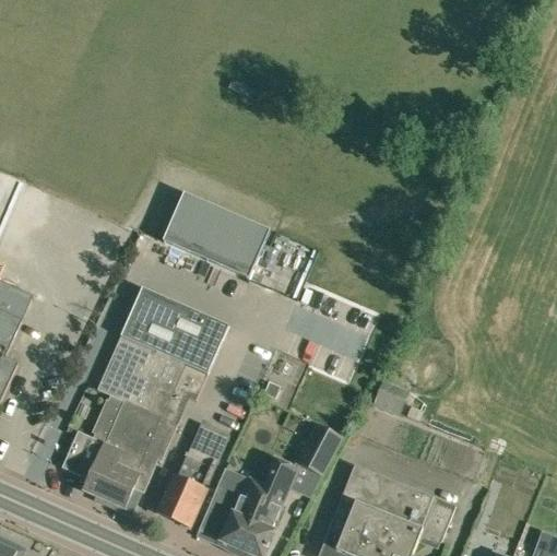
[(223,78),(221,87),(245,93),(247,84),(223,78)]
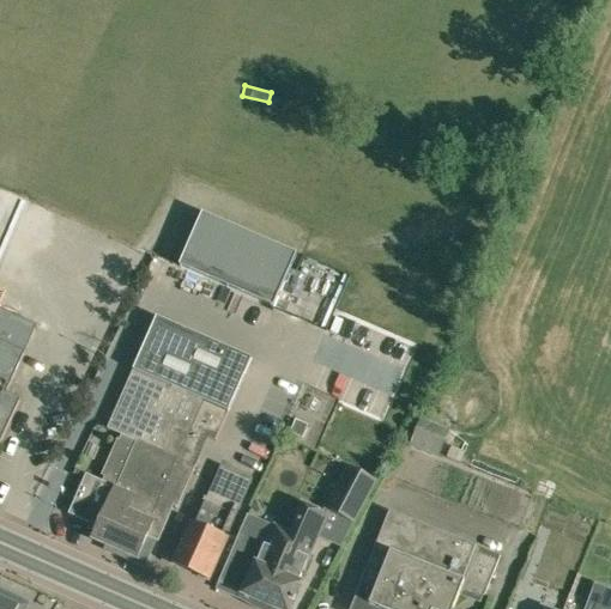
[(294,255),(200,213),(176,266),(271,308),(294,255)]
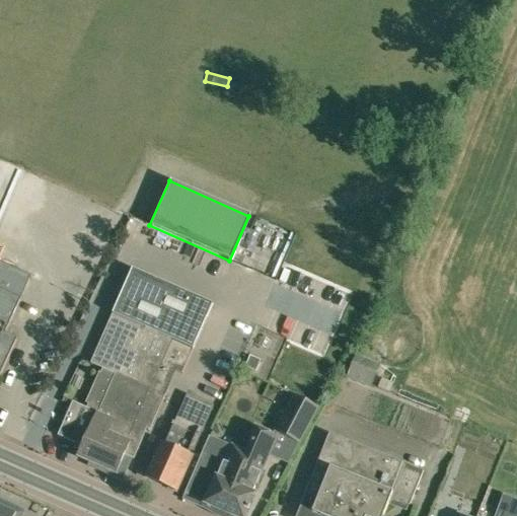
[(211,301),(131,267),(89,361),(101,366),(99,371),(98,370),(85,399),(87,400),(85,406),(71,398),(56,433),(75,441),(72,446),(79,449),(77,454),(115,471),(116,468),(120,469),(127,453),(132,455),(145,425),(148,427),(163,392),(169,396),(180,371),(211,301)]
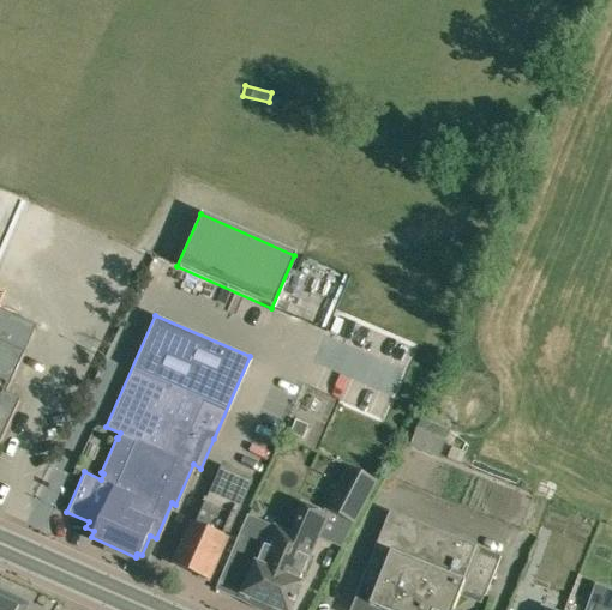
[(307,320),(300,336),(325,346),(333,332),(307,320)]
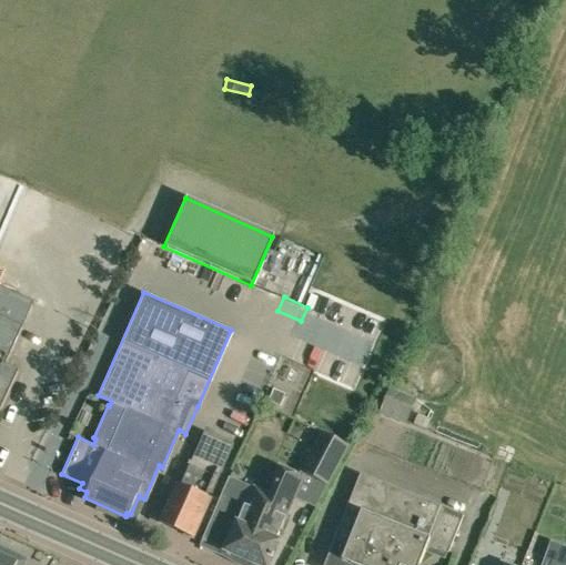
[(0,404),(17,367),(3,361),(21,323),(0,313),(0,404)]
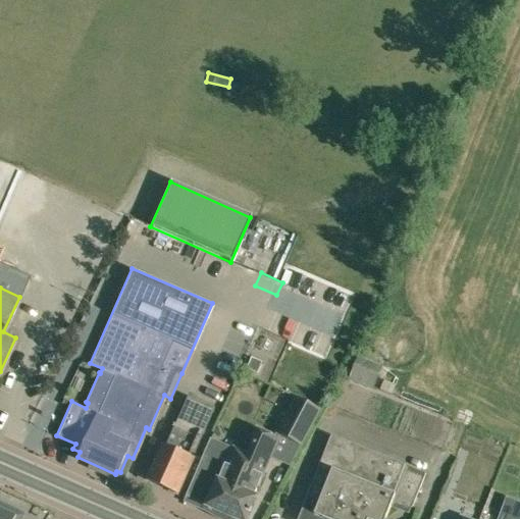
[(380,364),(356,355),(347,377),(371,387),(380,364)]
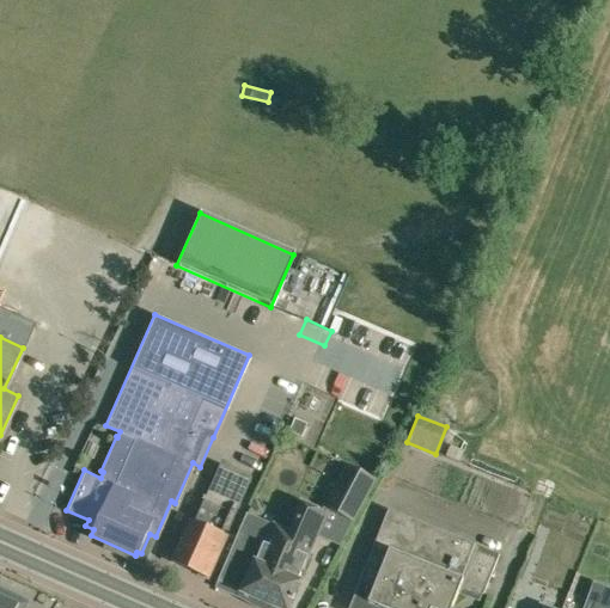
[(224,534),(249,476),(218,462),(203,492),(191,520),(187,517),(176,545),(177,545),(170,560),(206,576),(224,534)]
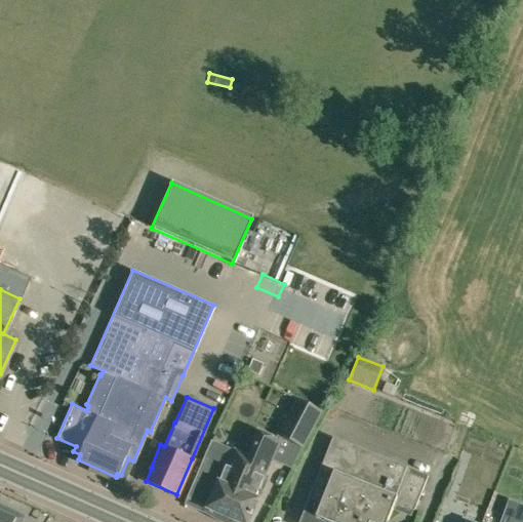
[(295,398),(277,435),(300,447),(320,410),(295,398)]
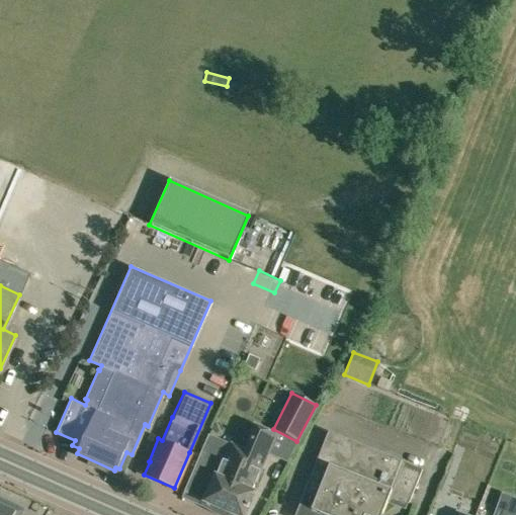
[(250,491),(274,433),(255,425),(245,448),(207,433),(182,491),(238,514),(242,514),(253,492),(250,491)]
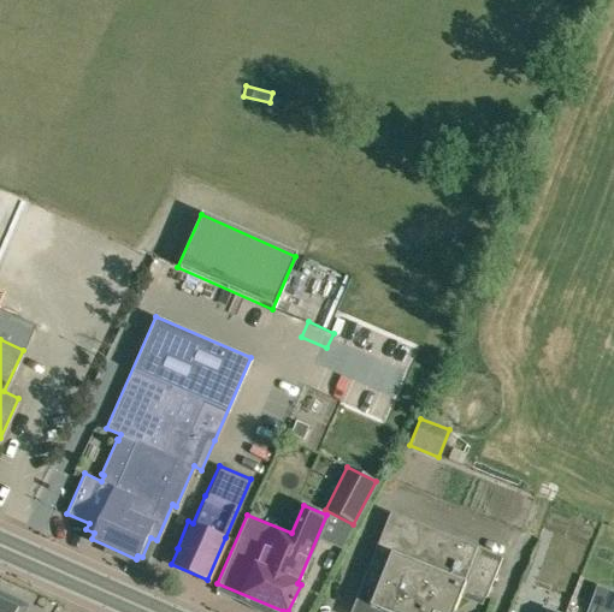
[(389,511),(360,584),(365,587),(355,611),(358,611),(452,611),(464,583),(473,587),(474,586),(486,590),(500,556),(389,511)]
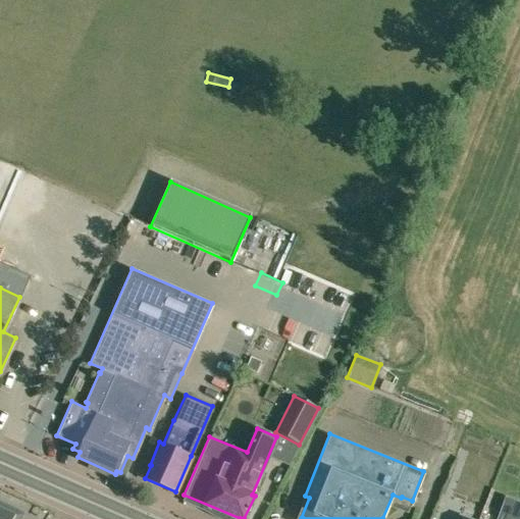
[(12,518),(14,515),(0,508),(0,518),(12,518)]
